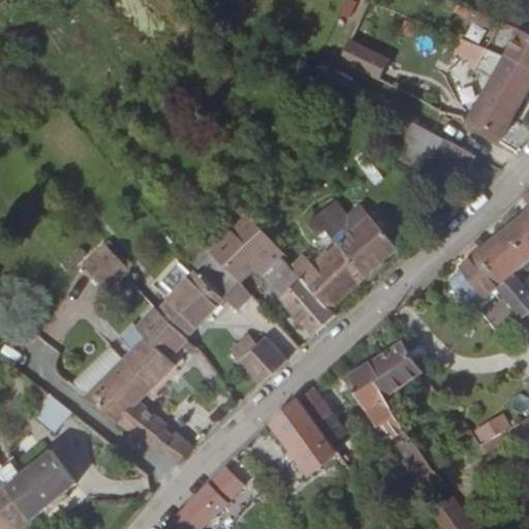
[(515,44),(517,33),(495,27),(492,36),(515,44)]
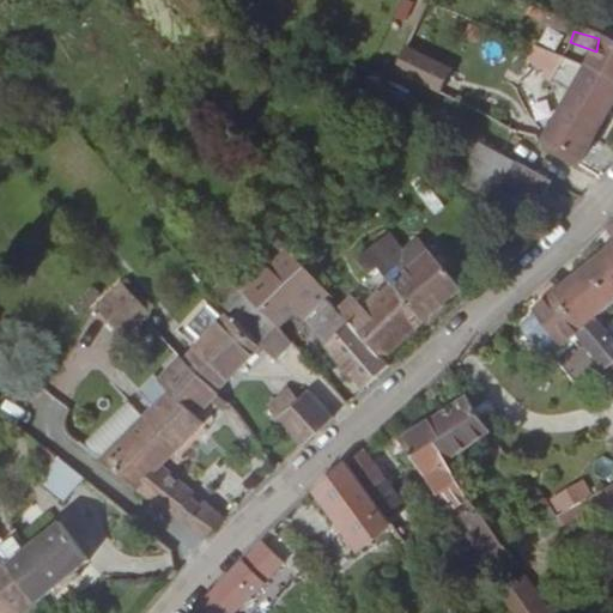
[(612,43),(599,38),(596,52),(601,54),(612,58),(612,43)]
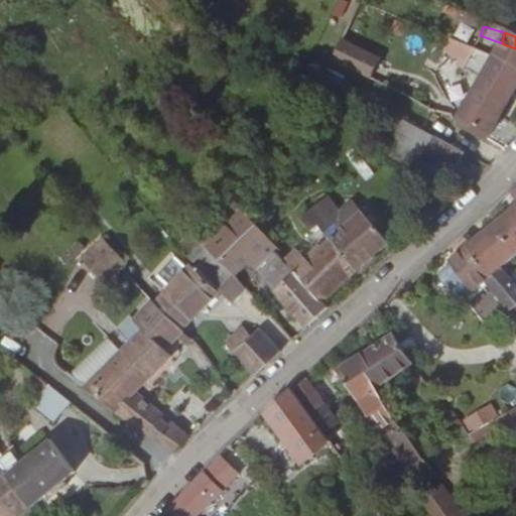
[(486,63),(515,79),(515,48),(506,45),(502,43),(480,35),(478,34),(465,58),(485,67),(486,63)]
